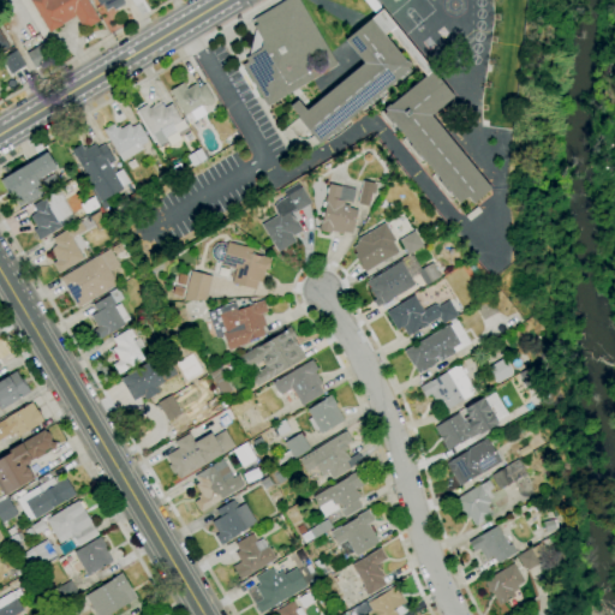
[(49,33),(30,0),(87,0),(100,21),(83,30),(76,16),(63,24),(49,33)]
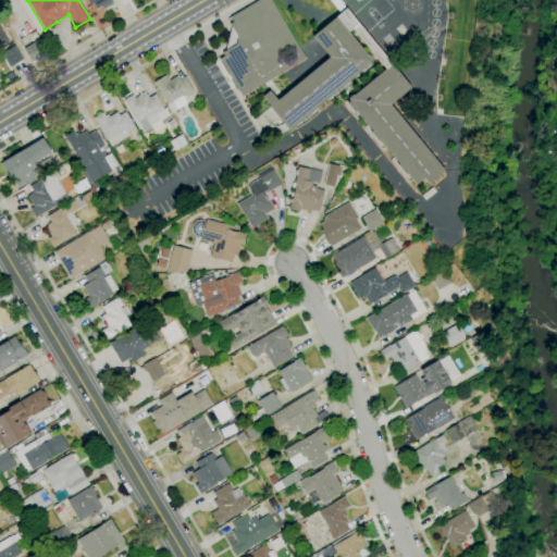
[(96,10),(93,4),(90,5),(87,0),(111,0),(113,3),(103,10),(101,7),(96,10)]
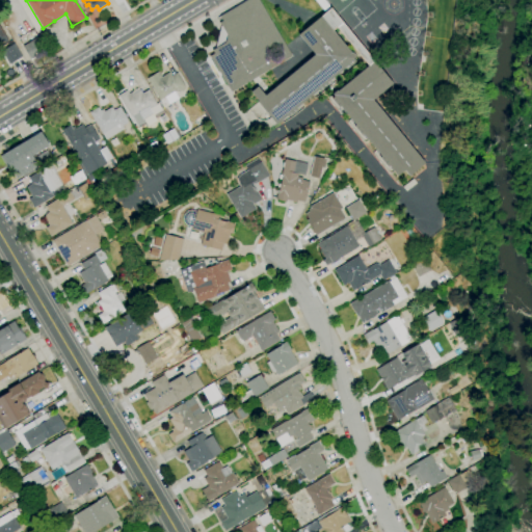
[(231,92),(209,56),(213,53),(211,49),(215,47),(220,26),(218,23),(221,21),(219,16),(246,0),(258,0),(291,56),(231,92)]
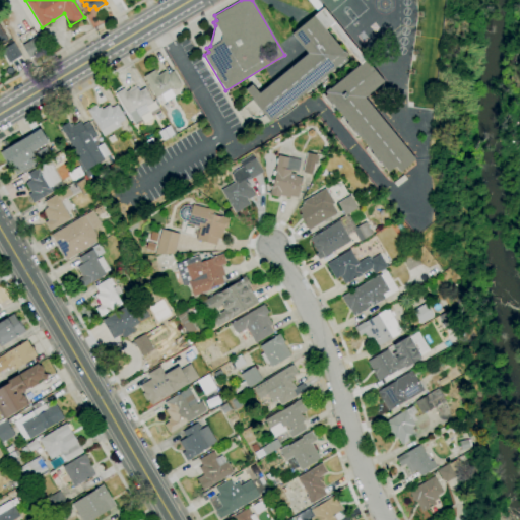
[(316,0),(384,81),(364,98),(415,159),(400,172),(395,167),(388,172),(379,161),(378,163),(371,154),(373,152),(354,131),(352,132),(345,124),(347,122),(332,104),(330,106),(324,96),(326,94),(325,92),(360,64),(328,26),(325,29),(343,52),(344,51),(347,55),(344,57),(347,60),(341,65),(340,64),(319,80),(321,82),(312,89),(311,87),(288,106),(290,108),(281,115),(279,114),(269,122),(251,100),(252,99),(245,89),(252,84),(259,93),(308,54),(291,34),(318,12),(307,0),(316,0)]
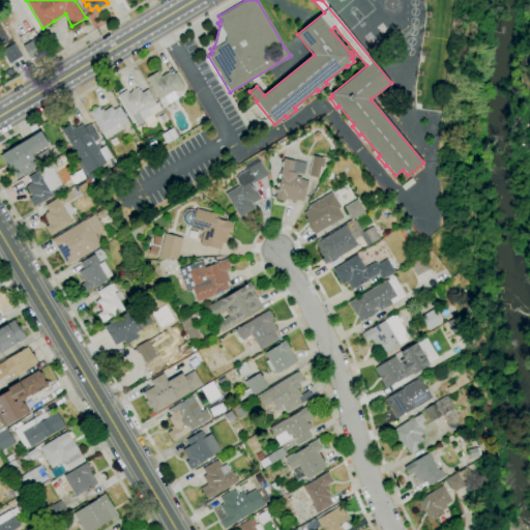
[(0,45),(0,26),(8,40),(0,45)]
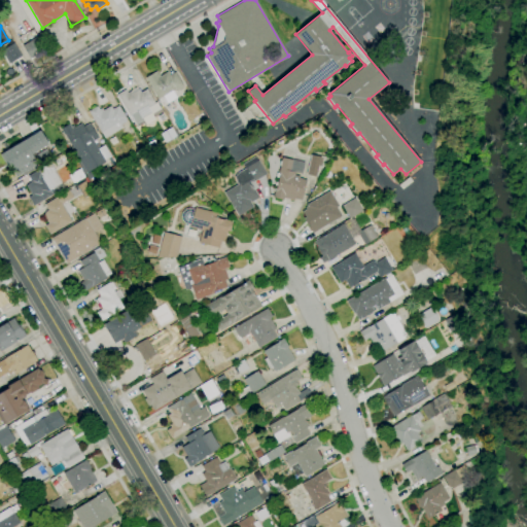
[(8,64),(0,48),(0,46),(15,37),(20,42),(14,45),(22,57),(8,64)]
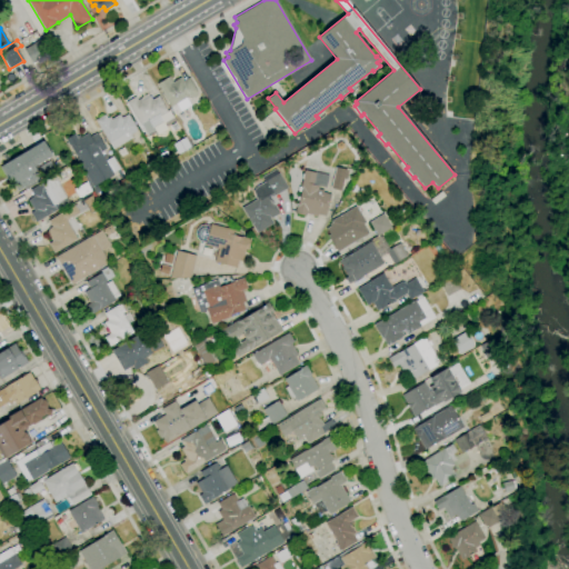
[(39,65),(37,61),(32,65),(23,49),(39,40),(48,55),(43,58),(46,60),(39,65)]
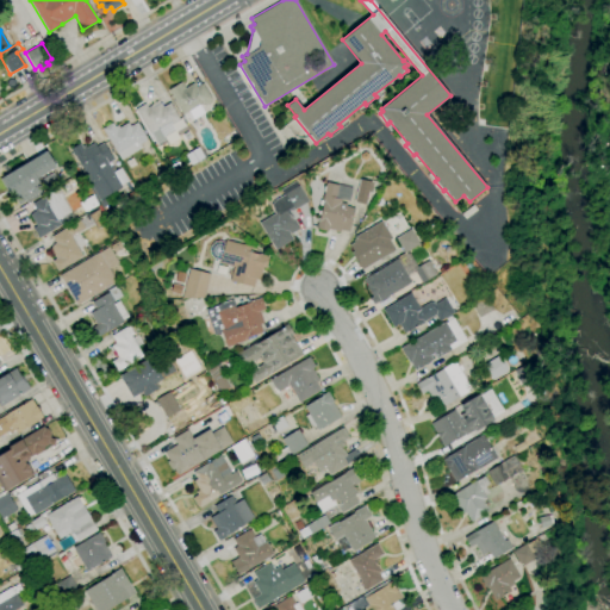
[(193,119),(188,111),(182,114),(168,89),(181,82),(185,88),(193,83),(195,87),(203,83),(213,100),(205,105),(204,103),(199,105),(204,113),(193,119)]
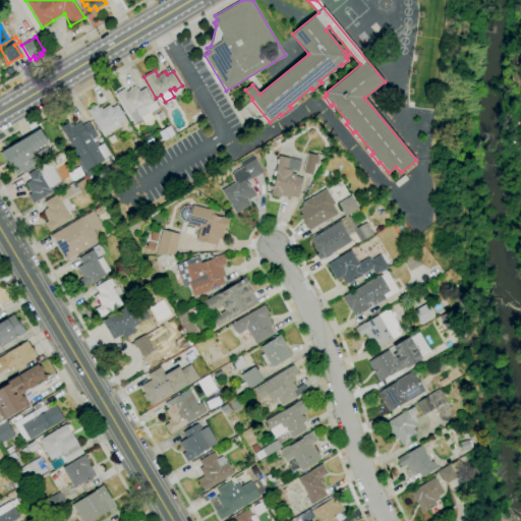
[(135,124),(129,114),(128,114),(115,94),(124,89),(126,92),(129,90),(130,92),(137,88),(139,92),(145,88),(154,103),(147,107),(150,112),(140,118),(141,120),(135,124)]
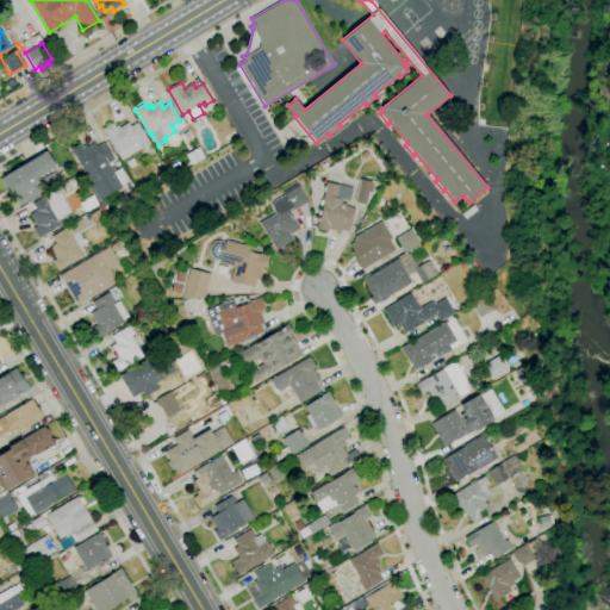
[(120,160),(103,129),(112,123),(114,128),(118,125),(119,128),(128,123),(130,126),(137,123),(145,137),(145,138),(147,141),(139,144),(142,148),(120,160)]
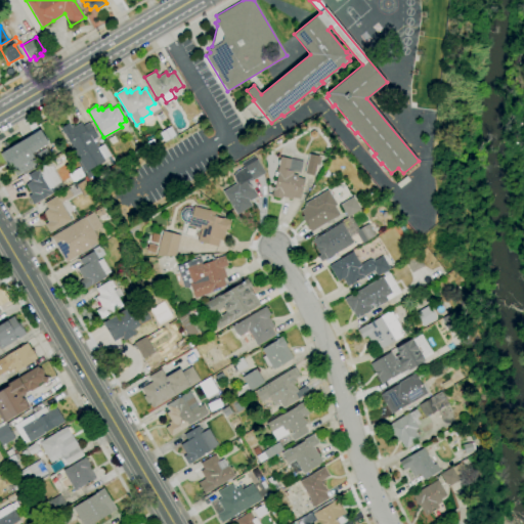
[(83,172),(76,161),(78,160),(71,146),(72,145),(64,133),(63,134),(59,128),(69,123),(71,126),(73,125),(74,127),(81,123),(83,126),(89,123),(97,137),(92,140),(97,148),(103,144),(111,156),(103,160),(104,161),(85,172),(85,171),(83,172)]
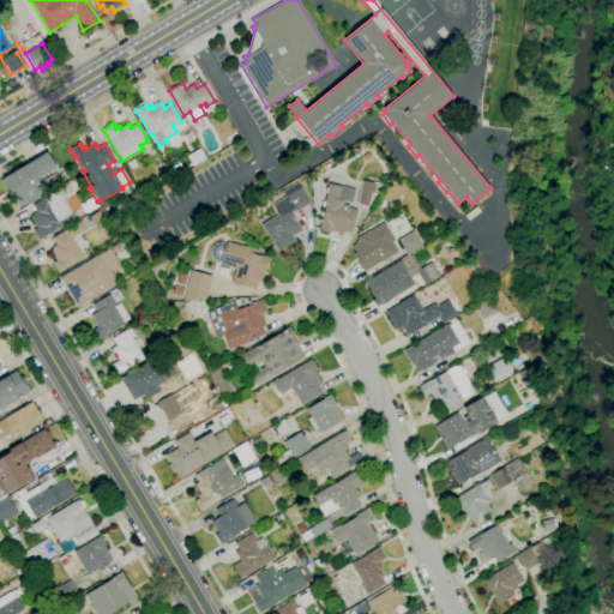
[(192,166),(186,156),(199,149),(204,160),(192,166)]
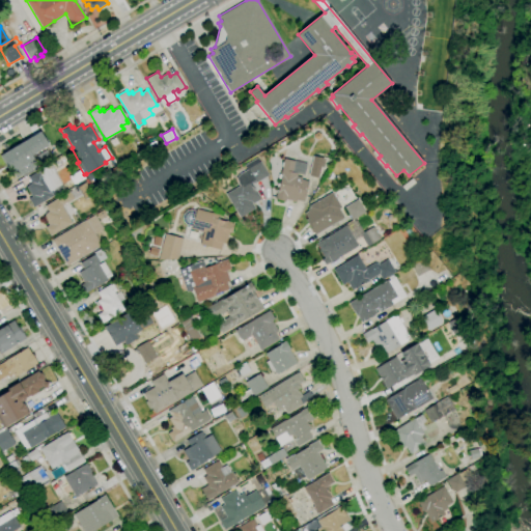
[(16,178),(9,166),(6,168),(0,157),(0,155),(22,142),(40,132),(48,145),(31,156),(37,166),(16,178)]
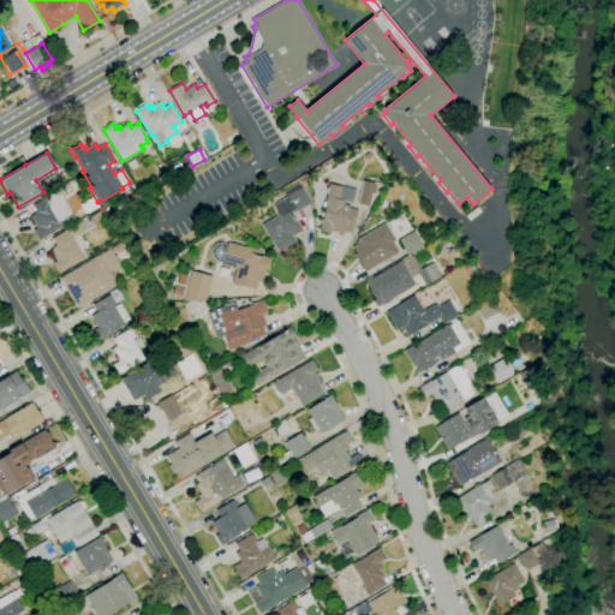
[(174,178),(171,171),(177,166),(181,173),(174,178)]
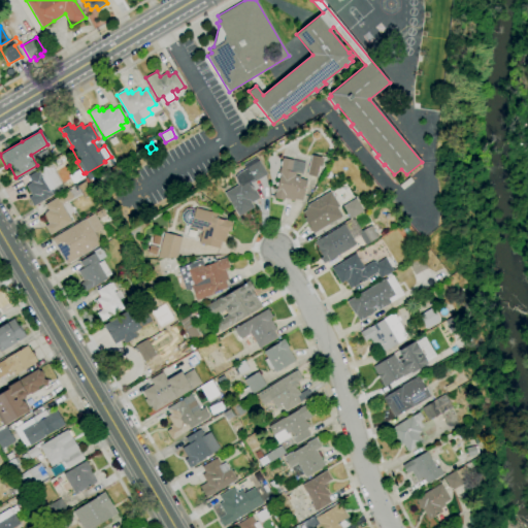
[(138,158),(135,152),(142,147),(145,153),(138,158)]
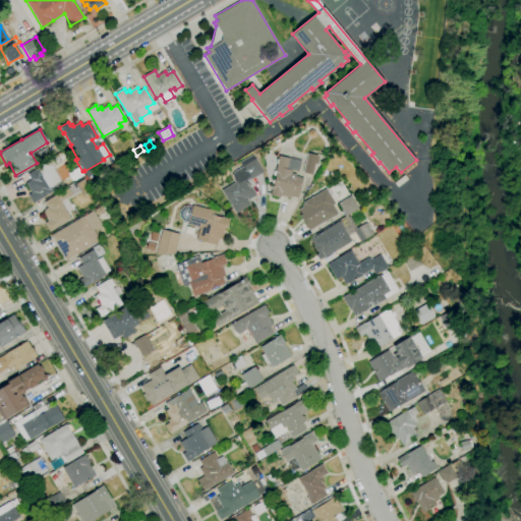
[(312,175),(303,173),(307,154),(316,156),(319,157),(317,164),(314,163),(312,175)]
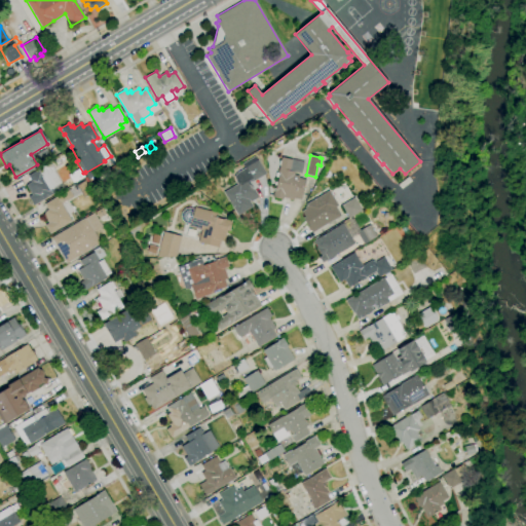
[(237,216),(224,192),(237,184),(235,181),(234,177),(236,174),(245,168),(242,164),(255,156),(257,160),(266,174),(252,182),(252,181),(250,183),(258,197),(250,202),(252,207),(237,216)]
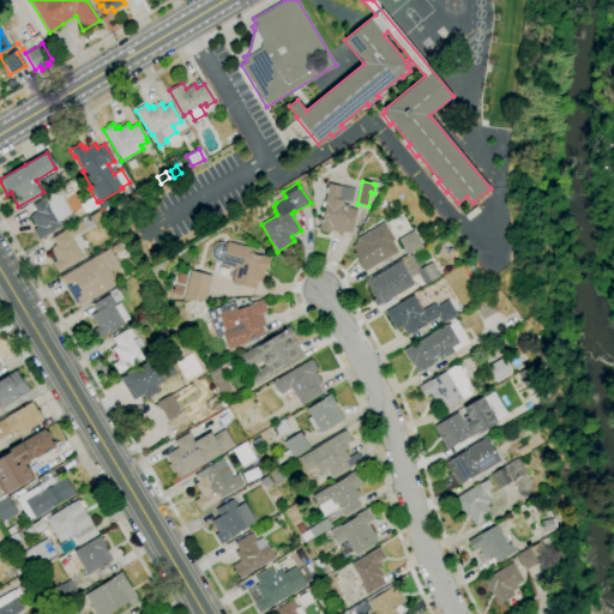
[(351,234),(343,232),(342,233),(330,230),(330,233),(318,230),(320,221),(321,221),(325,208),(321,206),(323,202),(325,202),(329,184),(354,190),(350,202),(343,200),(342,204),(349,205),(349,208),(356,210),(351,234)]
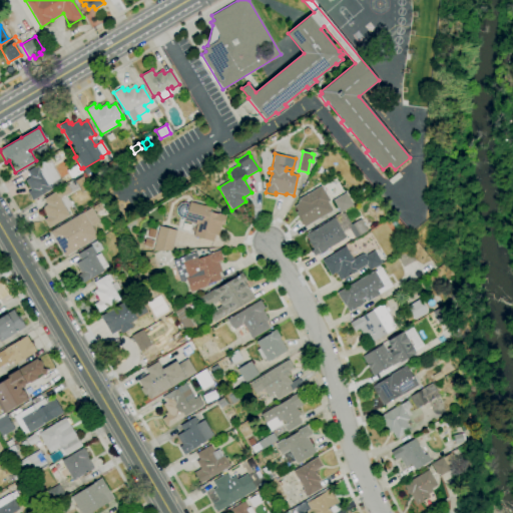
[(32,200),(28,192),(31,190),(25,180),(30,177),(27,171),(40,163),(40,162),(49,157),(52,162),(55,161),(56,164),(53,166),(60,178),(51,184),(53,188),(32,200)]
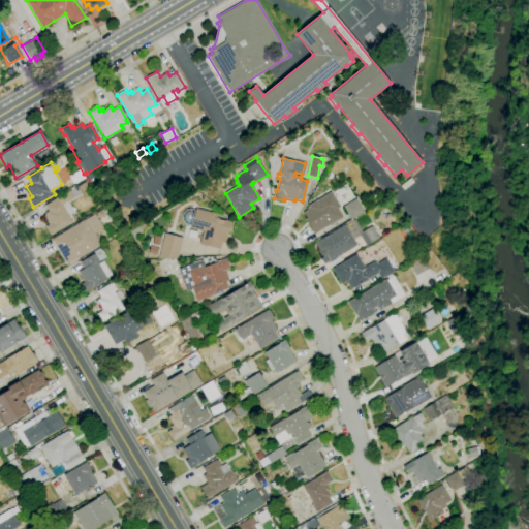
[(113,176),(110,170),(112,168),(118,165),(121,170),(113,176)]
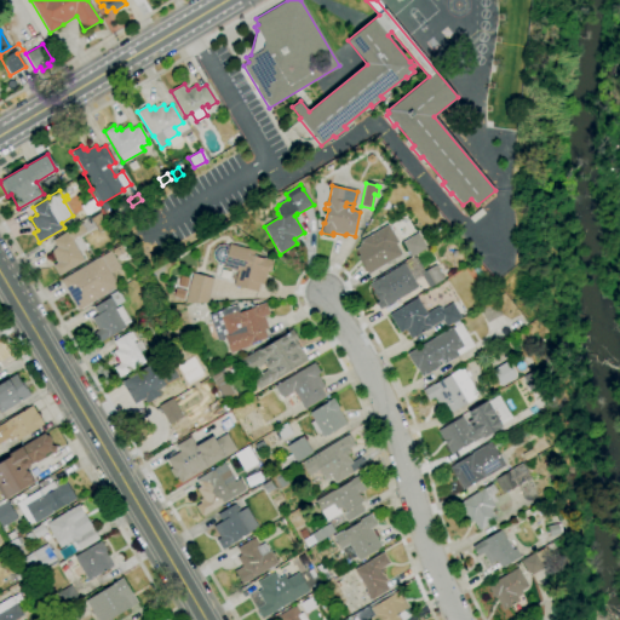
[(80,206),(93,197),(99,208),(86,216),(80,206)]
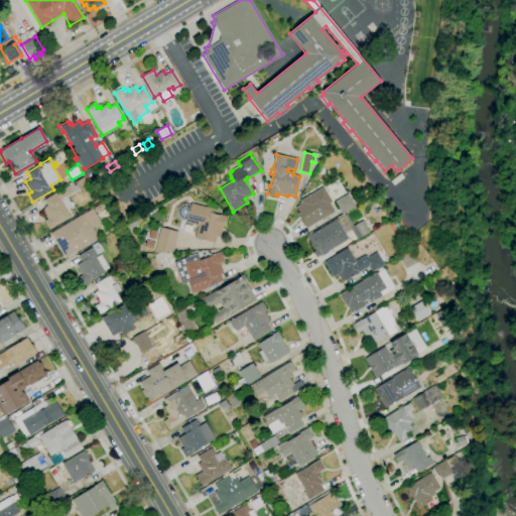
[(87,176),(84,170),(90,167),(93,172),(87,176)]
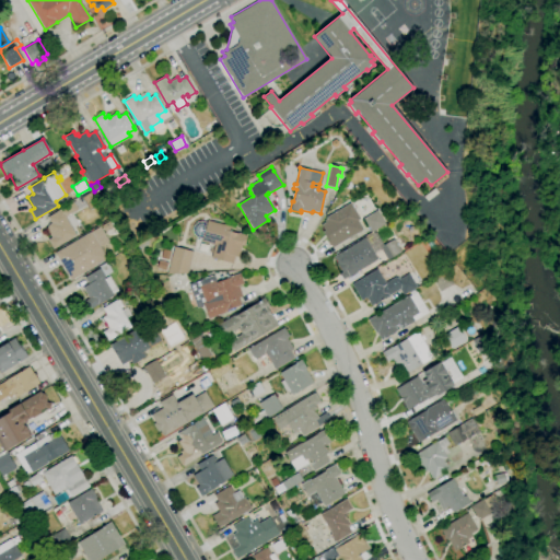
[(89,209),(81,198),(90,193),(97,205),(89,209)]
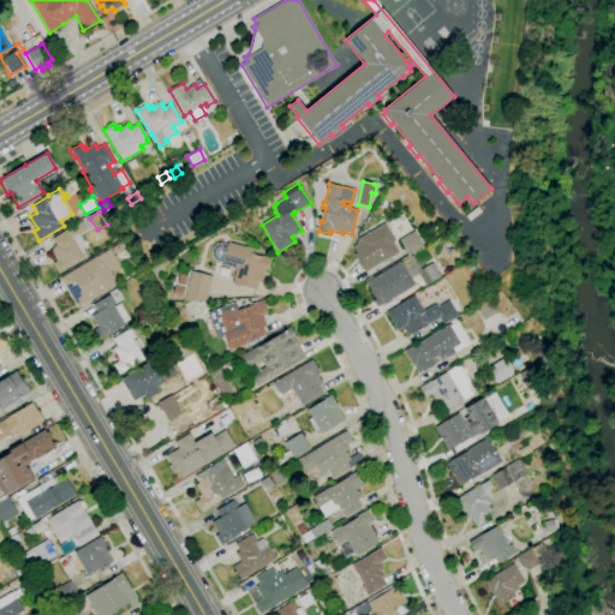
[(58,274),(53,263),(57,261),(54,258),(58,256),(52,248),(55,245),(52,239),(81,222),(85,230),(71,238),(83,258),(58,274)]
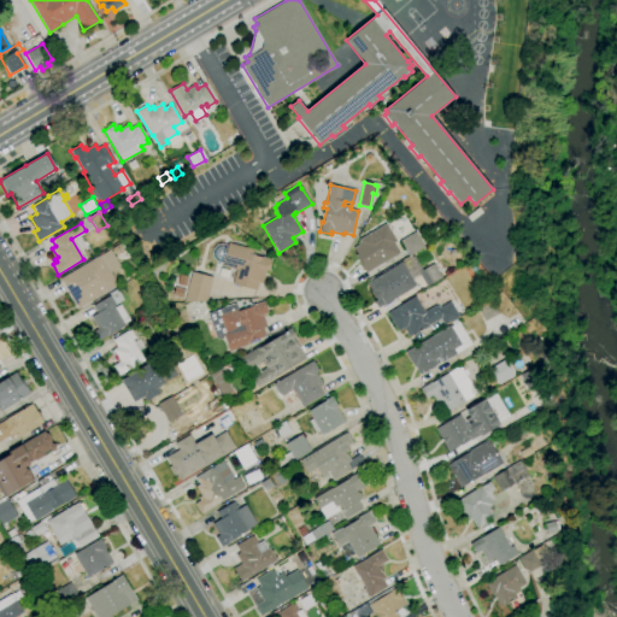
[(365,274),(354,256),(357,254),(353,248),(357,246),(356,244),(359,242),(358,240),(386,223),(397,241),(394,244),(400,253),(365,274)]
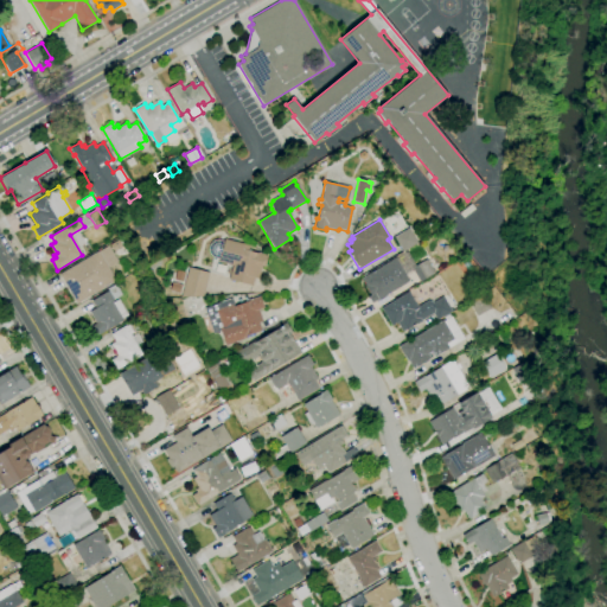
[(402,253),(394,237),(409,228),(417,243),(402,253)]
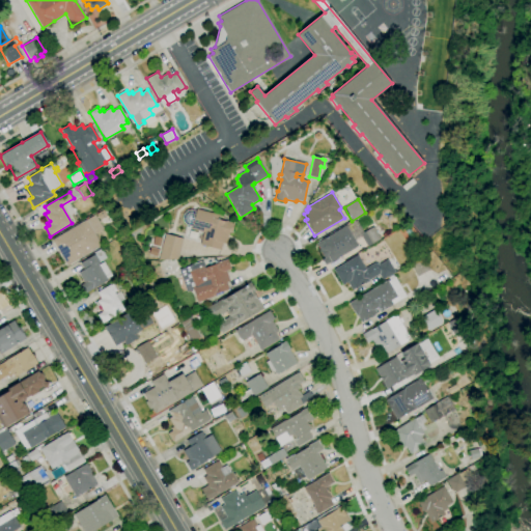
[(221,250),(199,245),(203,232),(191,229),(196,208),(219,215),(218,219),(234,223),(231,233),(228,233),(226,244),(222,243),(221,250)]
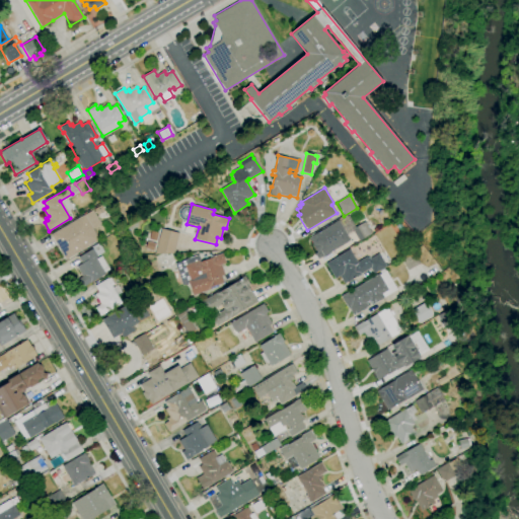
[(97,215),(93,209),(101,205),(104,211),(97,215)]
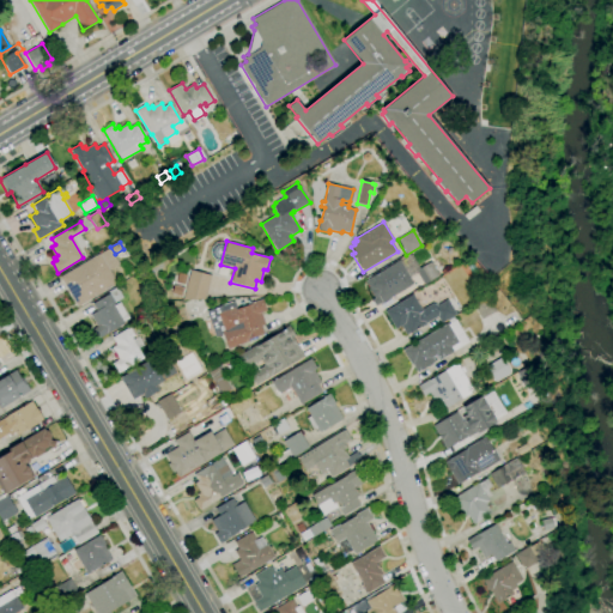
[(78,307),(60,277),(99,253),(117,284),(78,307)]
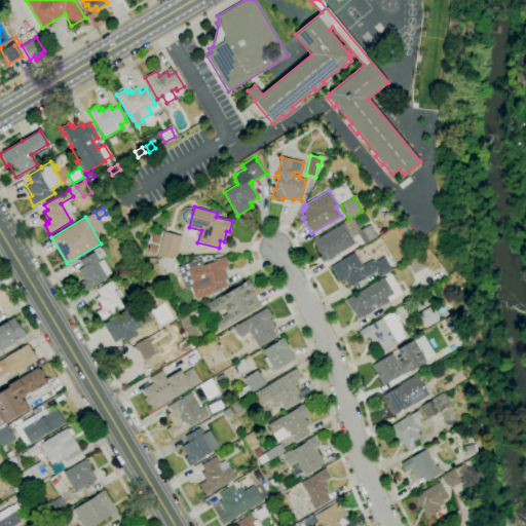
[(322,263),(318,257),(321,256),(315,248),(316,247),(312,240),(324,234),(324,235),(334,229),(343,223),(354,243),(322,263)]
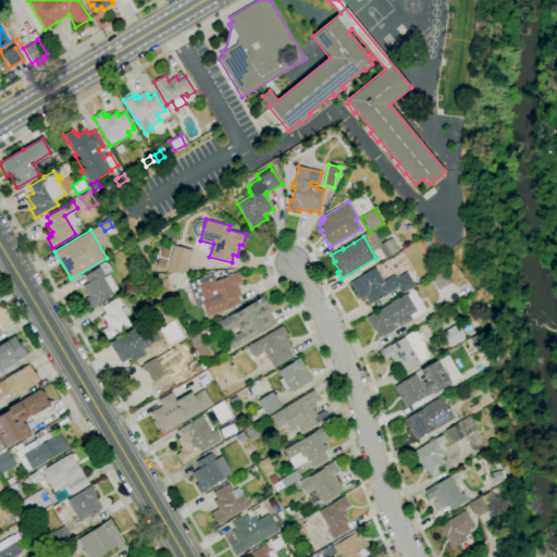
[(385,259),(378,246),(391,238),(398,250),(385,259)]
